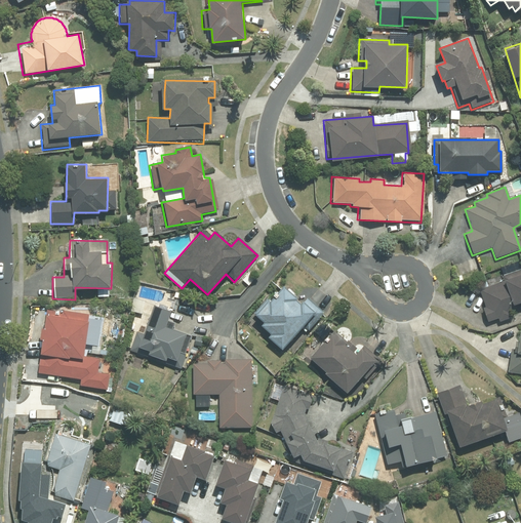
[(520,269),(502,276),(504,282),(478,291),(484,308),(481,310),(486,323),(496,319),(497,323),(512,317),(510,311),(516,309),(514,304),(520,300),(520,269)]
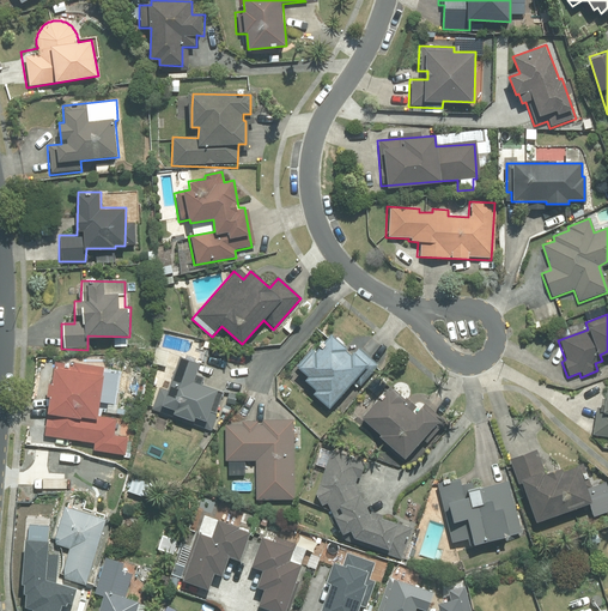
[(328,411),(334,404),(340,410),(376,367),(370,361),(357,350),(356,352),(330,332),(316,350),(311,346),(295,367),(306,377),(304,380),(314,387),(308,394),(328,411)]
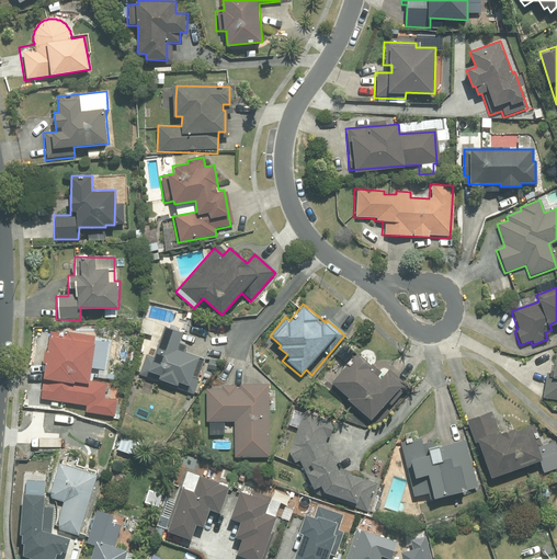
[(163,324),(152,357),(144,355),(137,377),(166,386),(166,383),(178,386),(180,380),(192,384),(201,356),(179,350),(185,331),(163,324)]
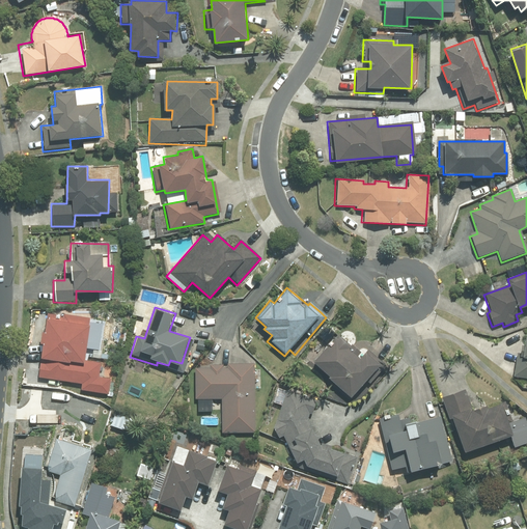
[(99,363),(85,362),(89,317),(44,313),(37,381),(79,385),(79,394),(107,396),(108,379),(96,378),(99,363)]
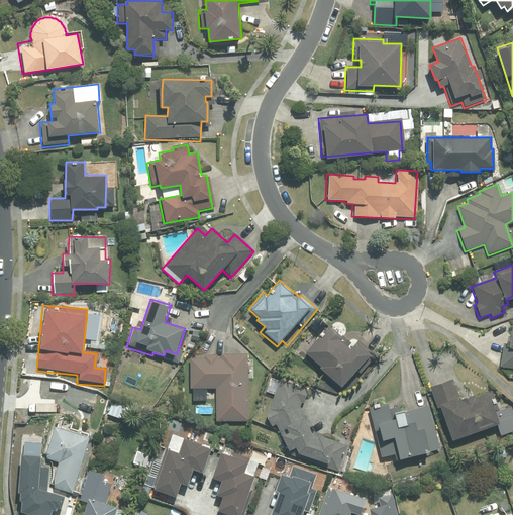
[(372,354),(357,341),(350,348),(340,337),(342,335),(331,324),(305,351),(341,386),(372,354)]
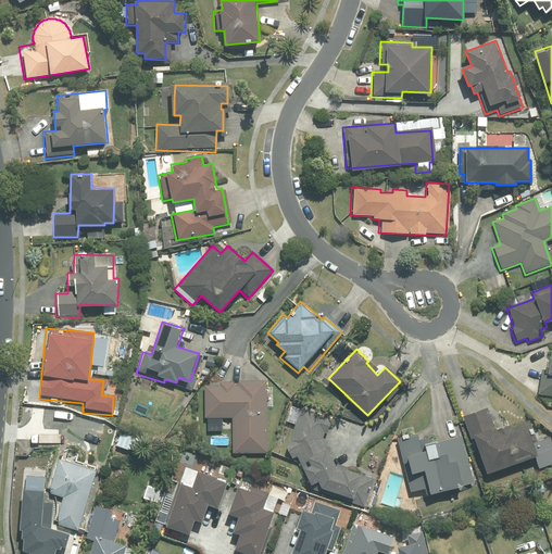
[(551,350),(551,351),(549,372),(539,370),(537,395),(551,397),(551,350)]
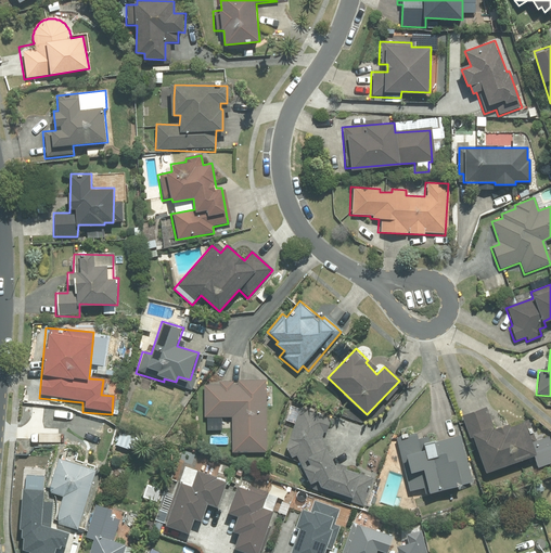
[(238,386),(230,386),(230,382),(218,383),(218,386),(202,386),(203,419),(219,419),(231,419),(231,453),(266,452),(266,380),(238,380),(238,386)]
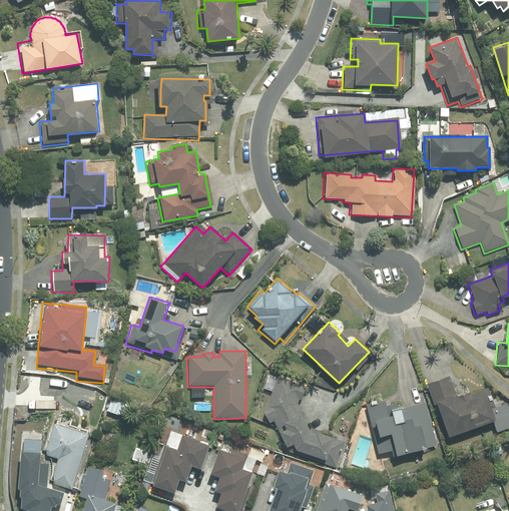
[(305,386),(277,377),(265,417),(273,419),(288,447),(294,443),(298,449),(327,459),(333,438),(310,430),(298,408),(305,386)]
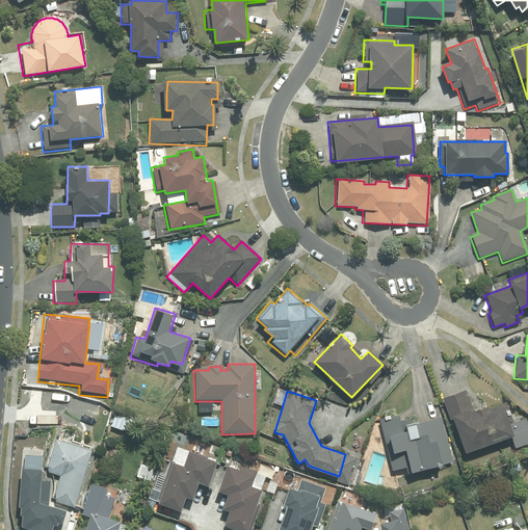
[(487,405),(471,412),(465,391),(441,399),(448,423),(454,421),(465,453),(499,442),(508,439),(512,450),(527,445),(527,429),(525,419),(509,423),(504,405),(489,409),(487,405)]
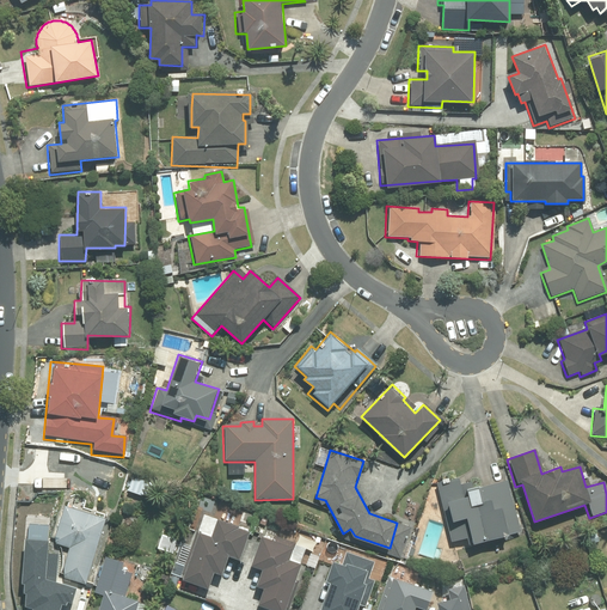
[(507,481),(476,489),(473,481),(460,485),(459,479),(435,485),(449,542),(465,537),(467,546),(520,532),(507,481)]
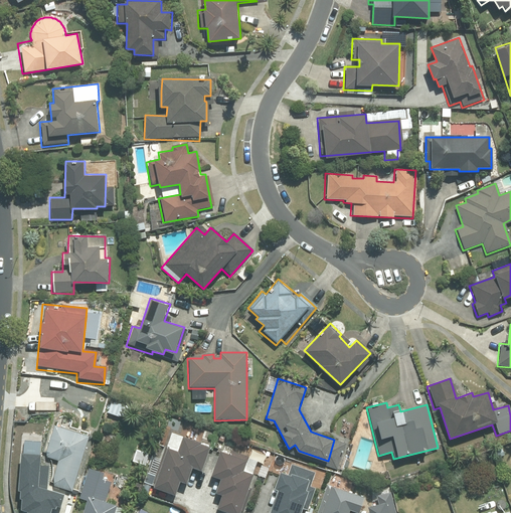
[(25,406),(24,445),(42,450),(52,414),(25,406)]
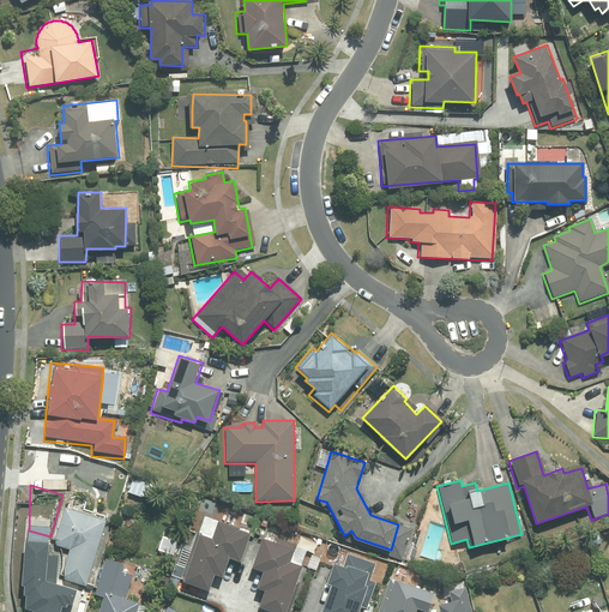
[(52,546),(67,551),(59,581),(85,588),(104,520),(78,513),(62,508),(52,546)]
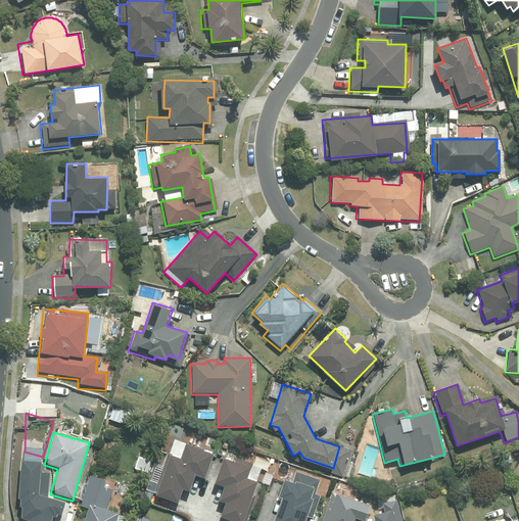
[(173,440),(169,455),(154,495),(178,503),(183,487),(191,490),(196,474),(205,477),(214,453),(184,442),(184,444),(173,440)]
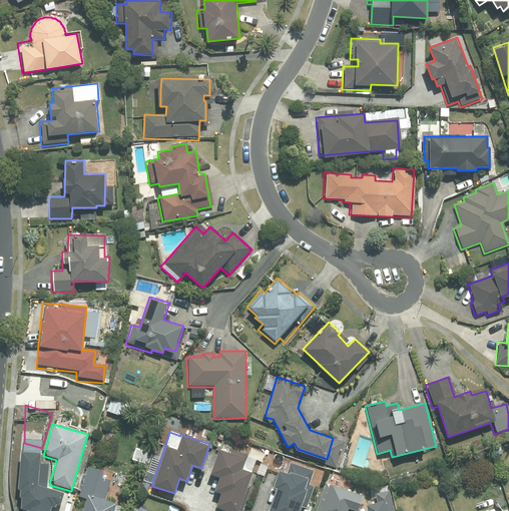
[(214,491),(221,494),(217,508),(226,510),(240,510),(252,470),(243,467),(247,454),(219,446),(210,474),(219,477),(214,491)]
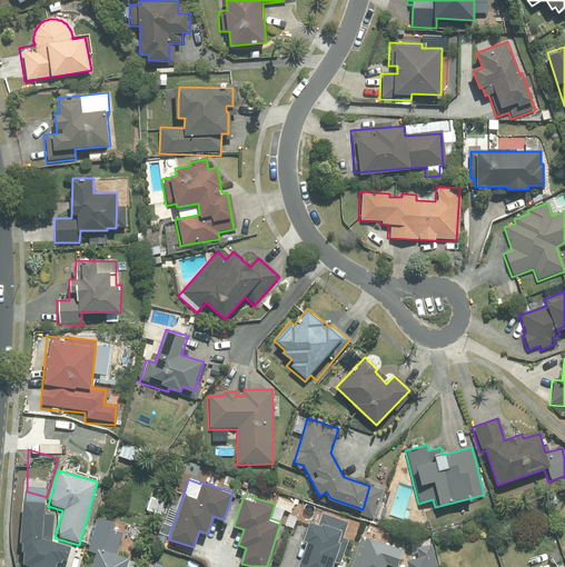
[(162,499),(148,497),(146,510),(160,514),(162,499)]
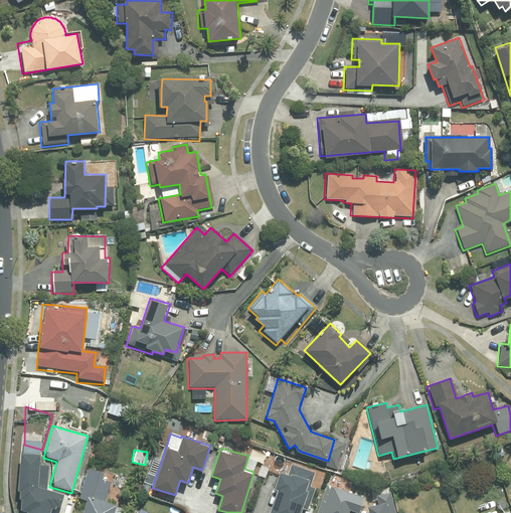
[(106,503),(104,502),(110,481),(103,479),(104,473),(87,469),(77,501),(86,503),(82,512),(121,512),(123,507),(106,503)]
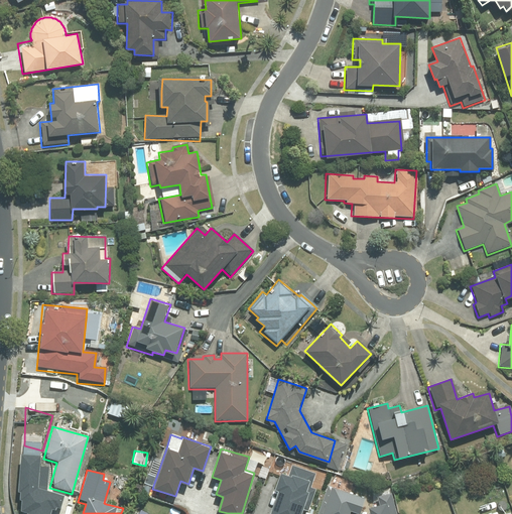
[(361,513),(367,493),(339,485),(332,513),(361,513)]
